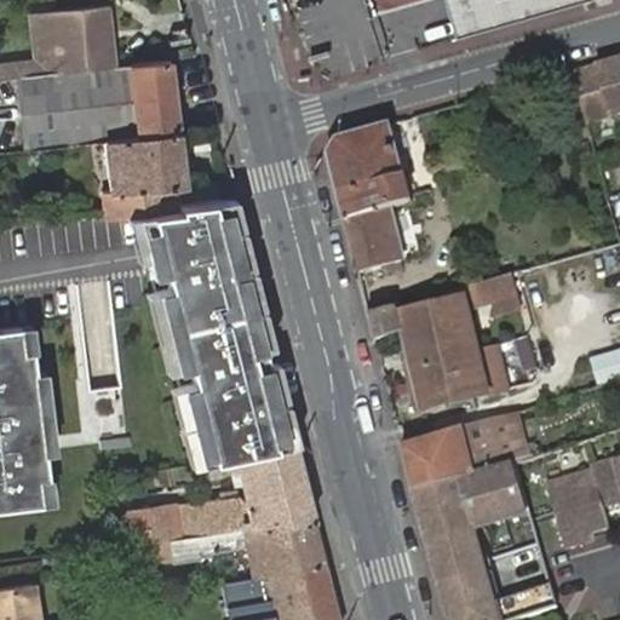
[(368,0),(373,15),(426,0),(368,0)]
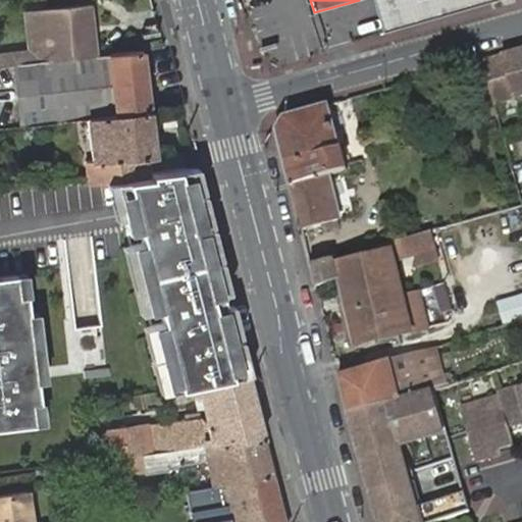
[(379,0),(387,28),(484,0),(379,0)]
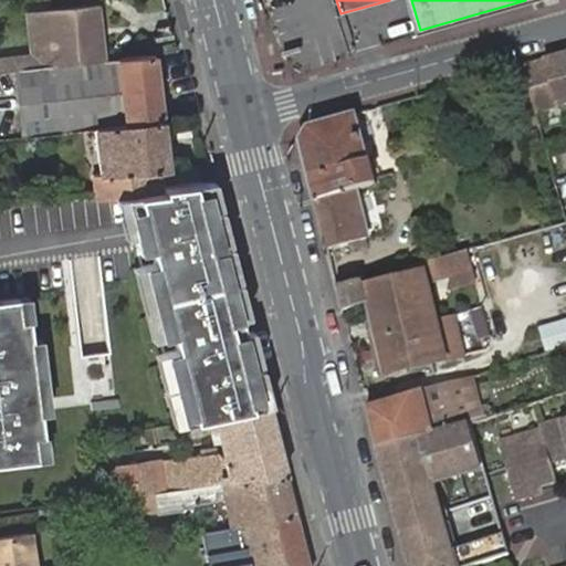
[(22,58),(23,67),(104,59),(97,8),(46,11),(50,52),(33,55),(22,58)]
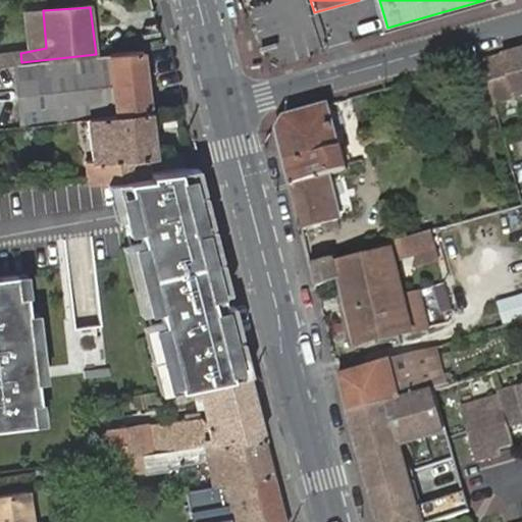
[(43,10),(27,12),(31,51),(46,48),(43,10)]
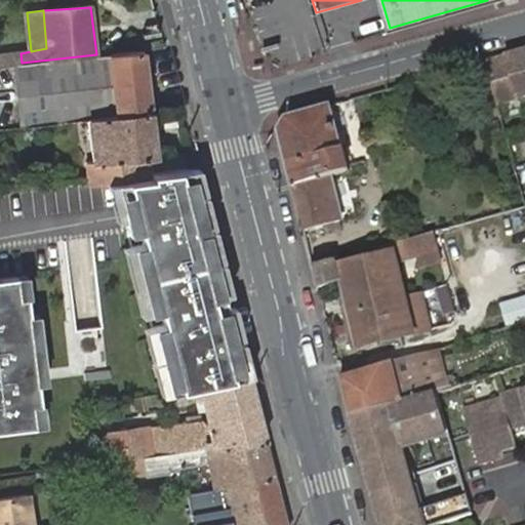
[(0,65),(22,63),(21,53),(11,53),(11,48),(0,49),(0,65)]
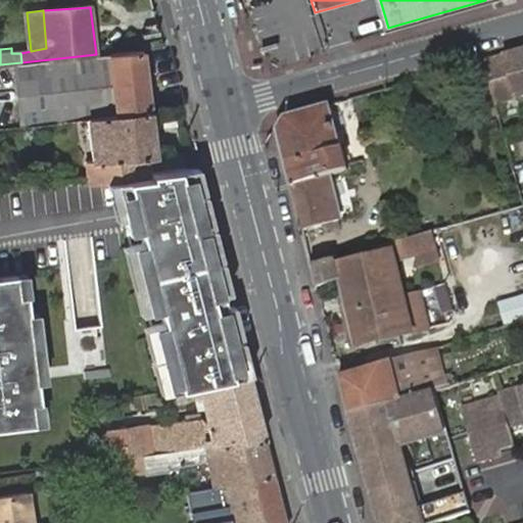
[(96,54),(21,62),(28,125),(87,116),(148,108),(139,50),(96,54)]
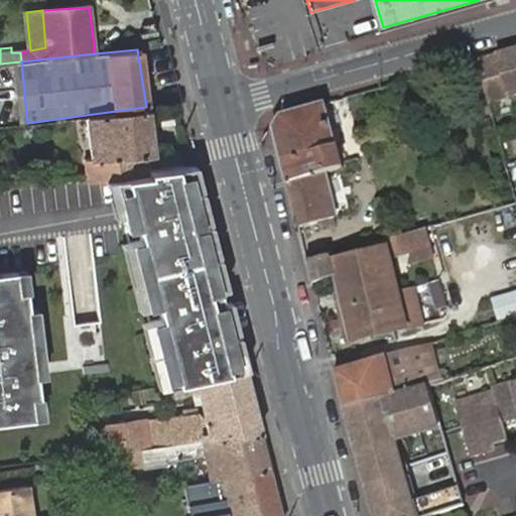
[(515,50),(514,51),(515,58),(515,79),(498,84),(484,87),(488,101),(489,104),(515,95),(515,50)]
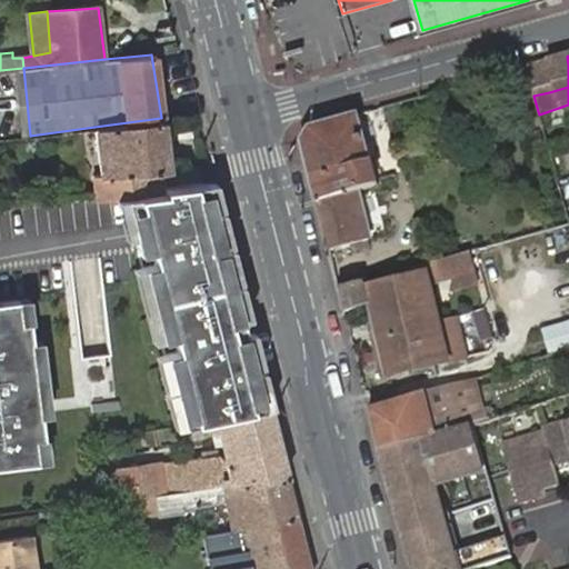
[(563,72),(560,59),(547,62),(550,75),(563,72)]
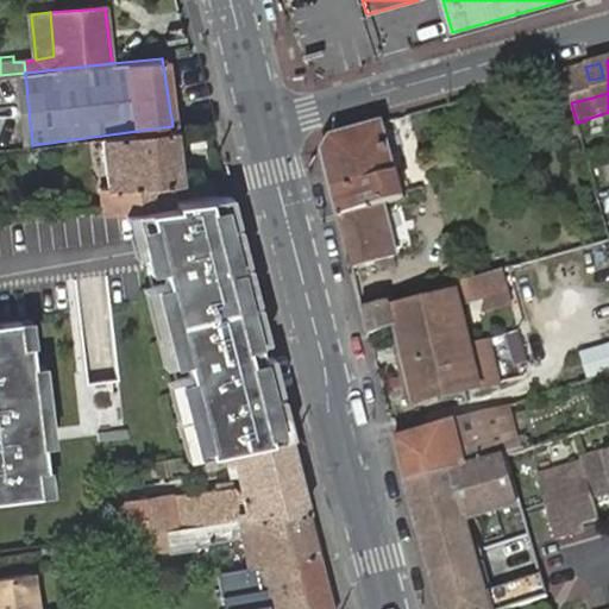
[(322,151),(352,269),(396,258),(383,206),(403,201),(383,124),(332,138),(322,151)]
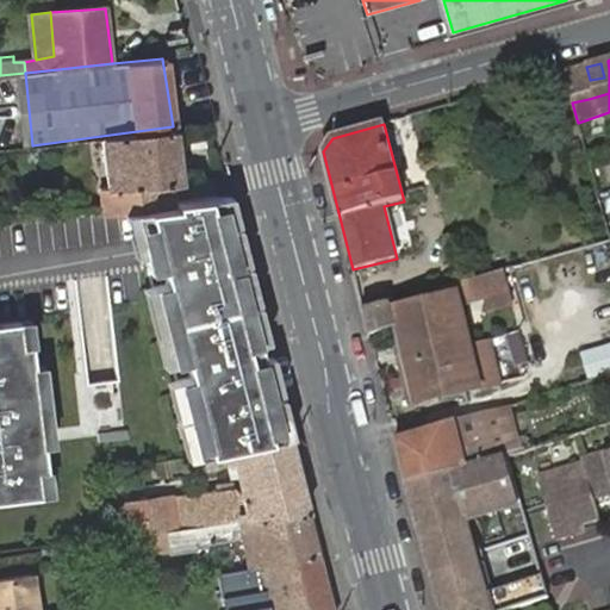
[(180,179),(173,126),(101,136),(109,185),(99,186),(101,204),(104,212),(120,211),(174,204),(174,201),(170,181),(180,179)]
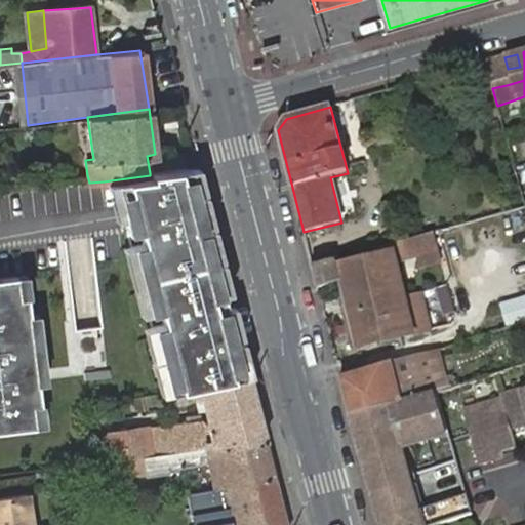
[(150,175),(104,182),(113,217),(159,393),(193,387),(239,376),(195,205),(186,168),(150,173),(150,175)]
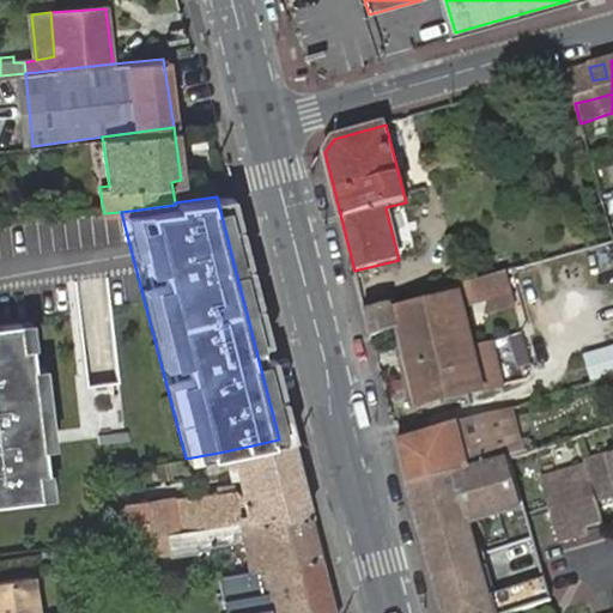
[(371,337),(371,338),(396,331),(392,315),(398,313),(424,417),(455,408),(453,400),(509,384),(497,343),(477,349),(467,313),(517,299),(509,273),(365,314),(371,337)]
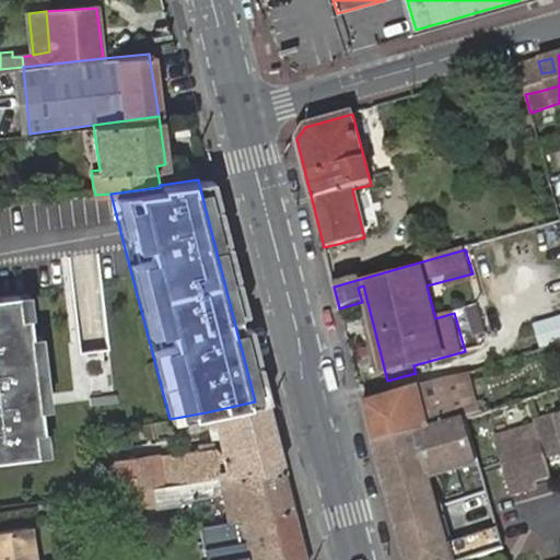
[(0,457),(34,454),(31,432),(38,431),(22,310),(15,311),(13,293),(0,294),(0,457)]
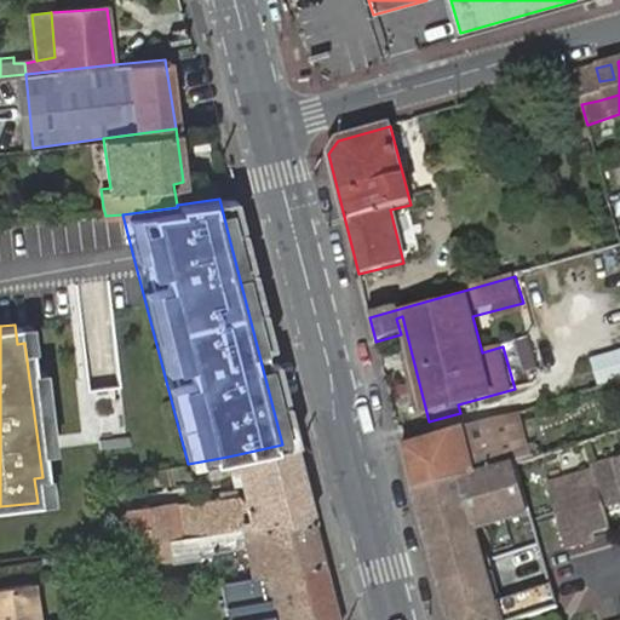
[(415,443),(402,447),(414,493),(517,463),(538,457),(526,411),(415,443)]
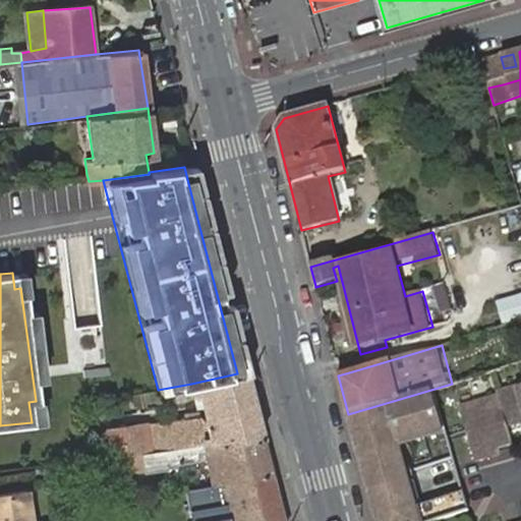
[(262,437),(245,372),(237,373),(191,384),(194,393),(200,391),(205,410),(211,415),(206,421),(201,417),(151,423),(155,451),(262,437)]
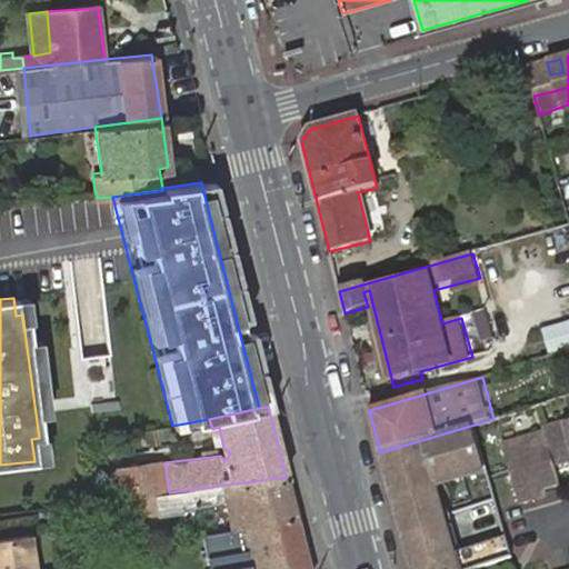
[(487,470),(475,425),(380,452),(410,568),(458,568),(436,487),(487,470)]
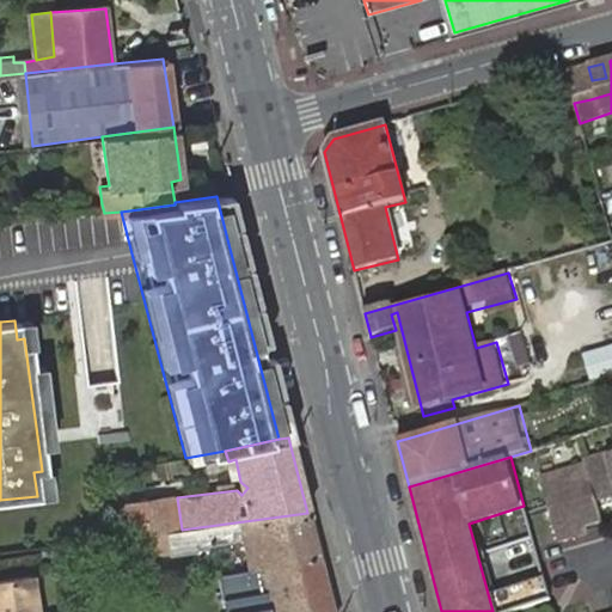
[(587,467),(543,482),(560,539),(580,534),(577,528),(585,526),(604,521),(598,500),(611,495),(611,457),(587,465),(587,467)]
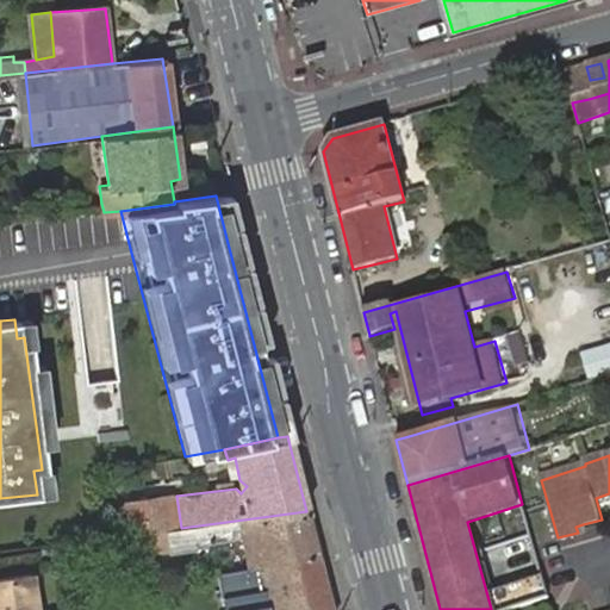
[(126,535),(138,534),(174,529),(169,497),(123,504),(124,522),(111,524),(112,534),(125,533),(126,535)]
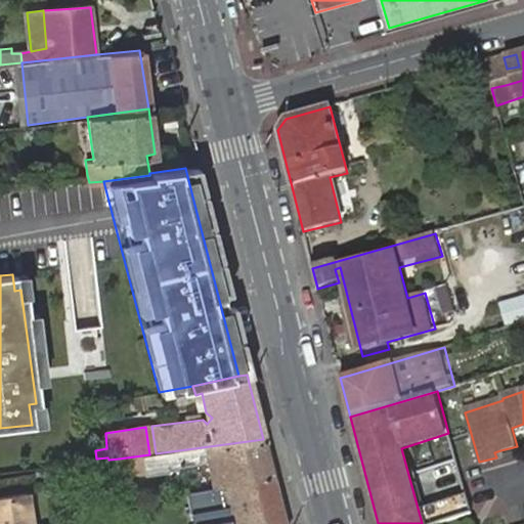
[(273,477),(263,439),(156,453),(149,454),(119,459),(120,468),(140,466),(141,473),(166,470),(165,466),(198,463),(195,456),(206,454),(208,464),(215,462),(220,484),(273,477)]
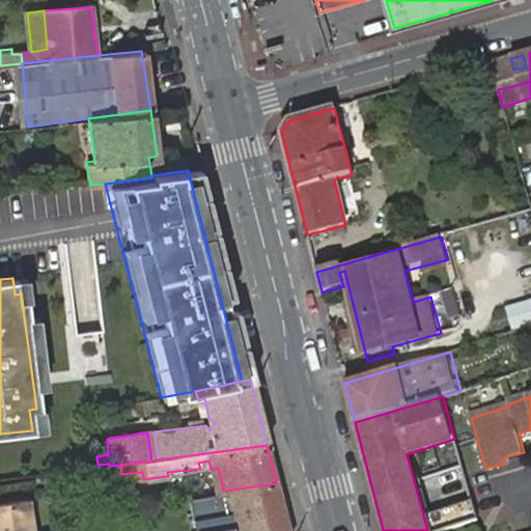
[(206,494),(223,491),(218,468),(211,470),(208,460),(198,463),(200,469),(206,494)]
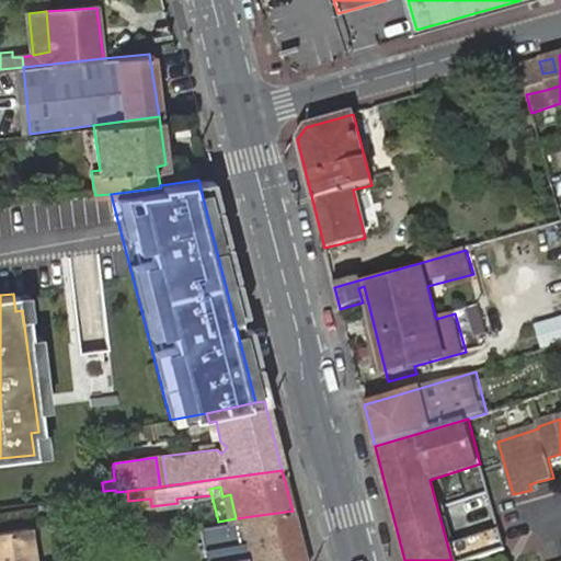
[(71,524),(68,505),(57,507),(59,525),(71,524)]
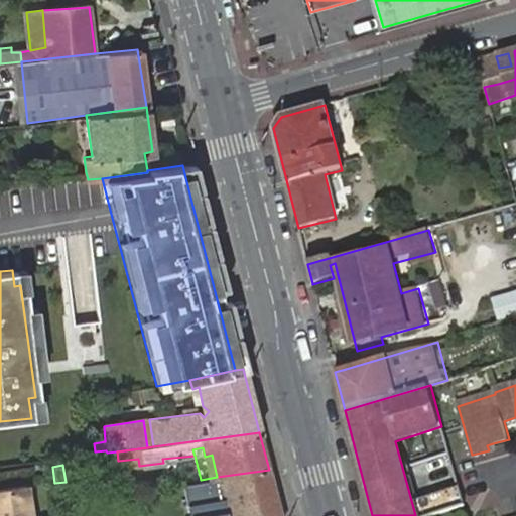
[(280,515),(269,470),(217,477),(201,480),(203,490),(210,489),(221,488),(227,515),(280,515)]
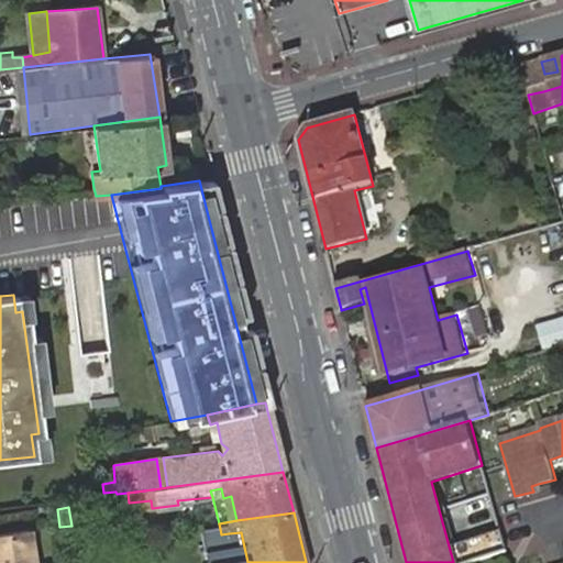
[(0,562),(35,562),(31,530),(0,534),(0,562)]
